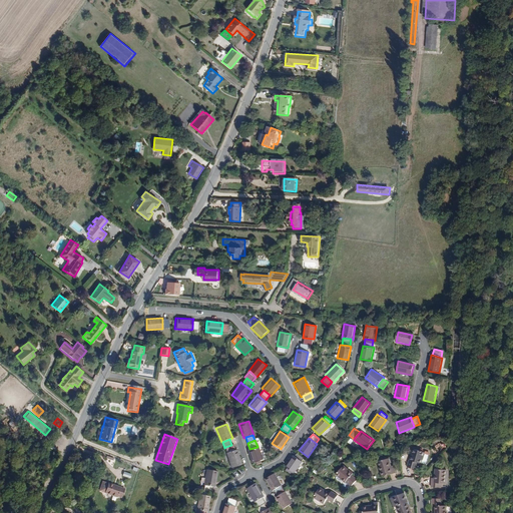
[(439,442),(434,447),(439,452),(444,448),(439,442)]
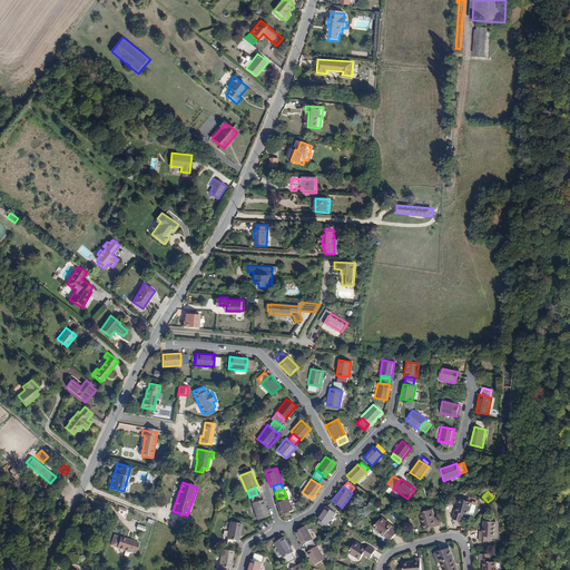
[(252,503),(262,500),(259,493),(257,494),(251,497),(252,503)]
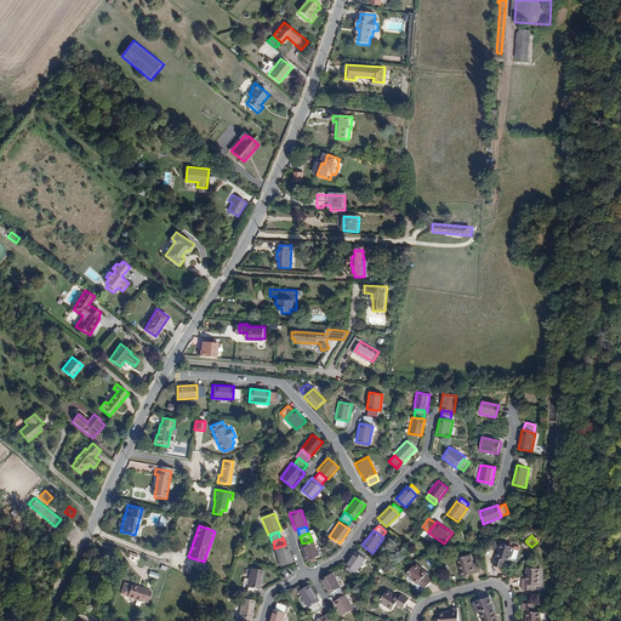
[(312,541),(302,543),(301,545),(306,560),(318,557),(312,540),(312,541)]
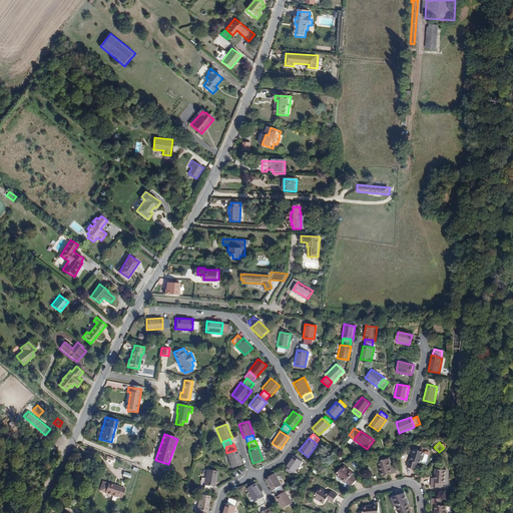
[(236,449),(235,450),(226,453),(225,453),(231,468),(242,464),(236,449)]
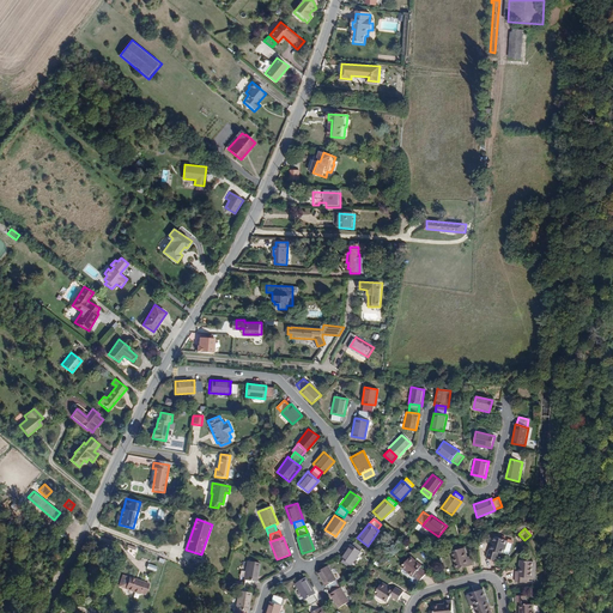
[(492,536),(489,548),(485,558),(496,560),(498,552),(502,553),(505,540),(492,536)]
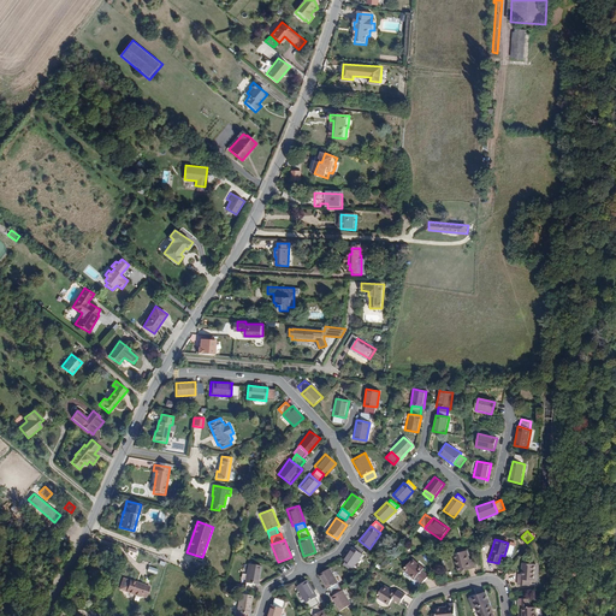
[(356,545),(353,549),(362,556),(365,552),(356,545)]
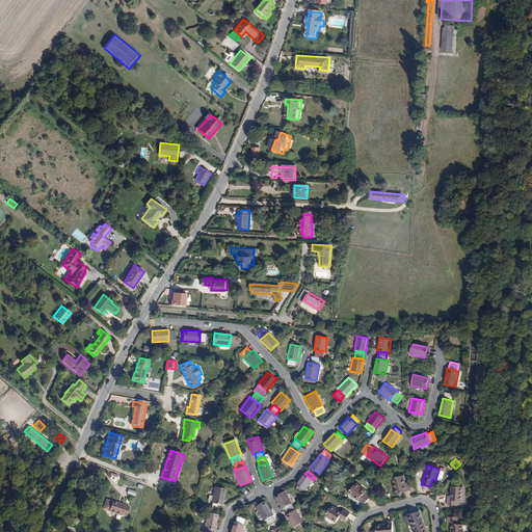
[(313,480),(304,474),(304,473),(296,483),(304,490),(313,480)]
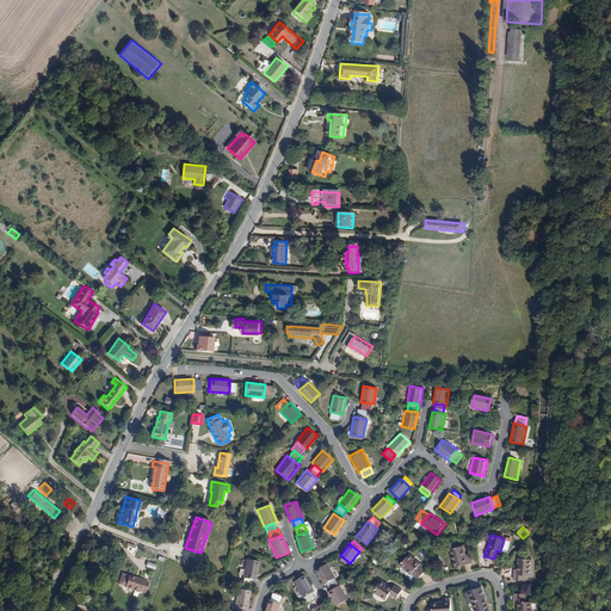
[(461,545),(449,549),(454,567),(470,562),(468,554),(464,555),(461,545)]
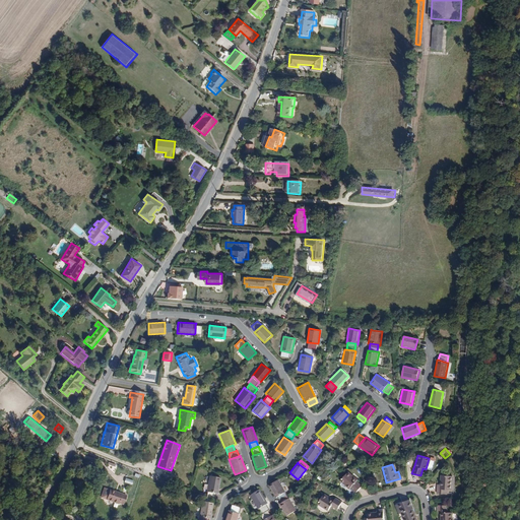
[(349,488),(354,493),(361,485),(355,480),(356,479),(348,472),(340,480),(348,489),(349,488)]
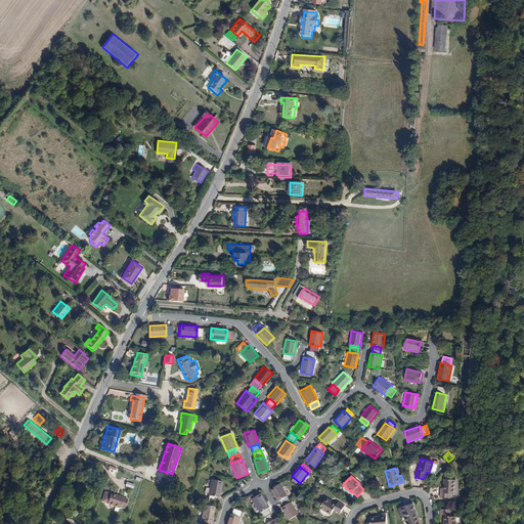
[(443,478),(442,487),(439,487),(439,496),(447,497),(447,492),(454,493),(455,480),(443,478)]
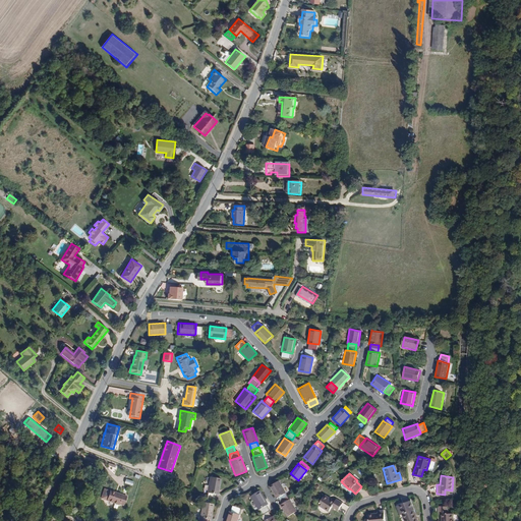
[(207,494),(208,494),(216,495),(220,495),(222,478),(210,476),(207,494)]
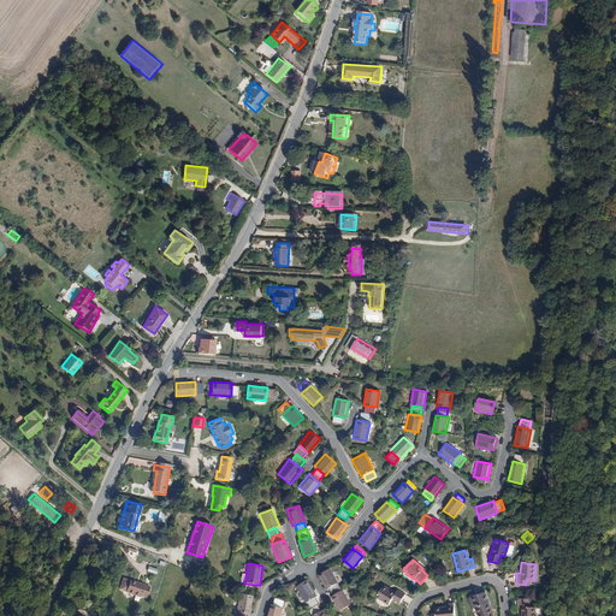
[(329,587),(337,582),(338,582),(330,568),(318,575),(326,588),(329,587)]
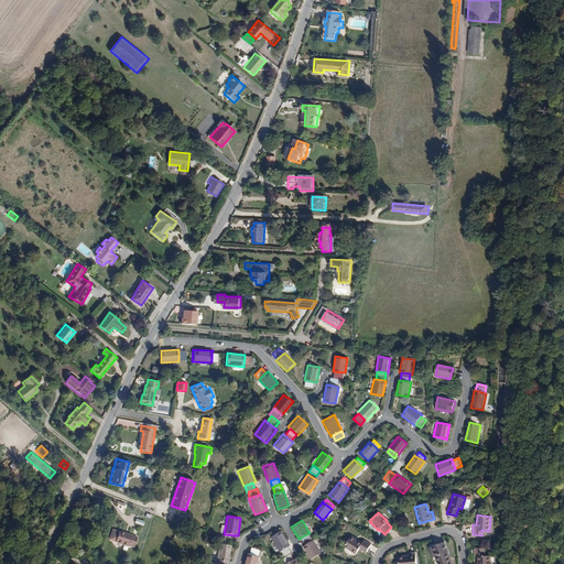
[(137,537),(114,530),(114,531),(112,531),(110,537),(111,538),(111,539),(115,540),(116,541),(129,545),(129,544),(133,546),(137,537)]
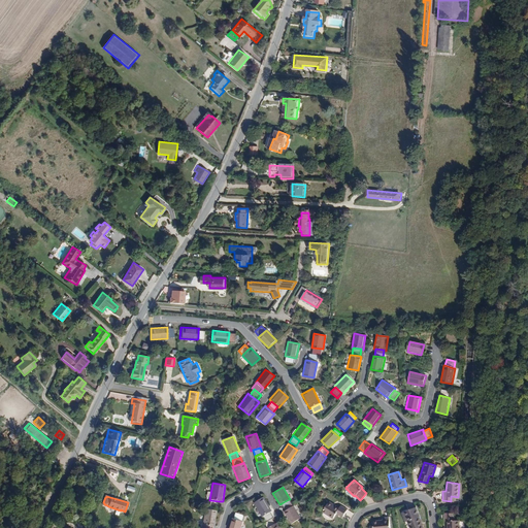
[(263,516),(270,510),(271,510),(263,496),(252,502),(260,517),(263,516)]
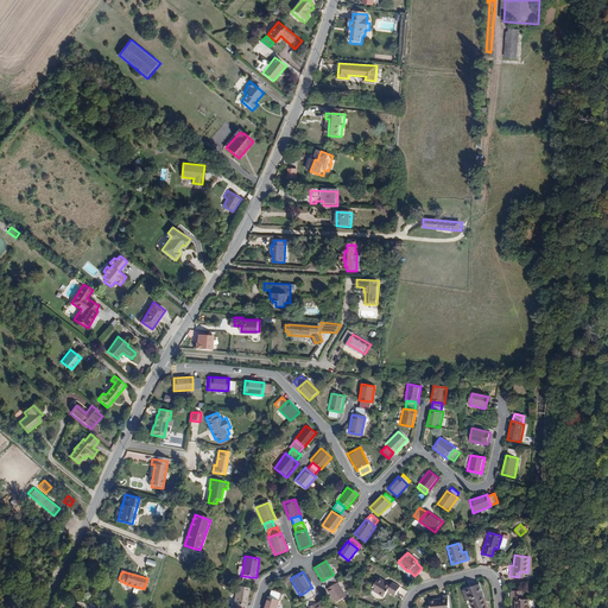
[(337,582),(333,575),(324,580),(329,588),(337,582)]
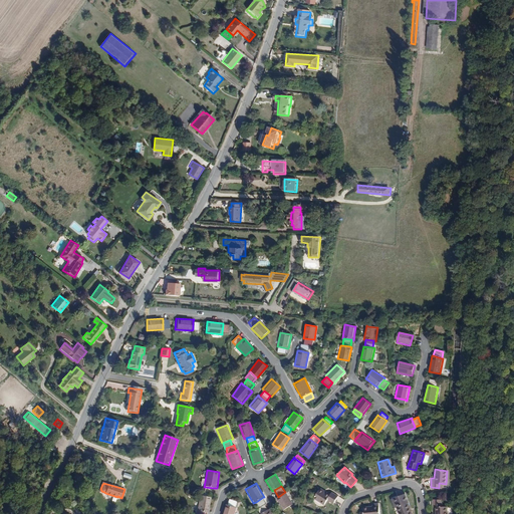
[(330,492),(329,494),(317,488),(312,498),(324,504),(327,499),(332,502),(336,495),(330,492)]
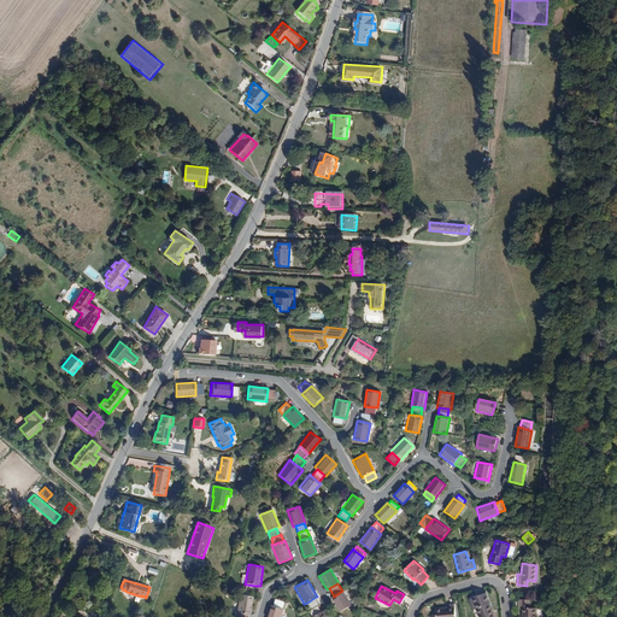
[(342,591),(334,597),(331,598),(340,612),(352,605),(342,591)]
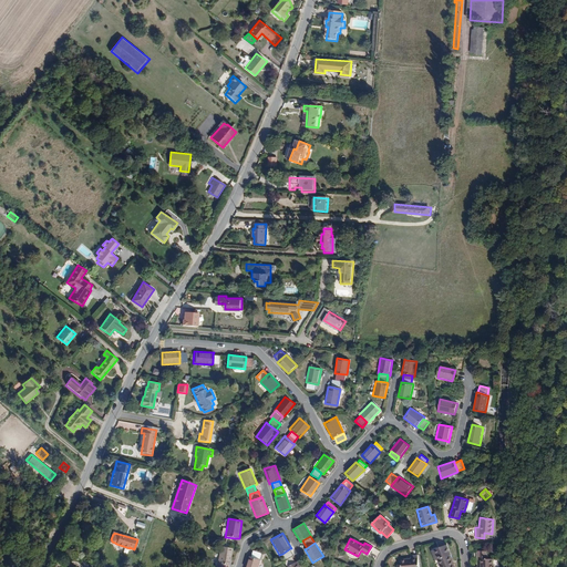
[(447,545),(434,550),(440,566),(453,566),(450,556),(451,556),(447,545)]
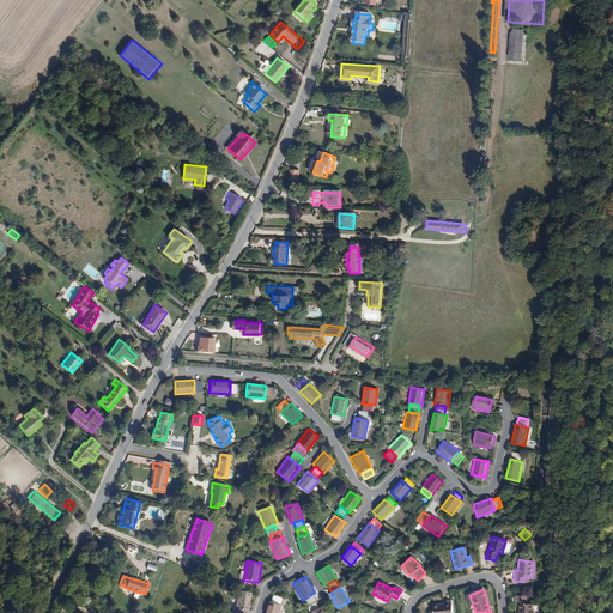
[(236,610),(237,611),(247,611),(249,612),(252,593),(238,592),(236,610)]
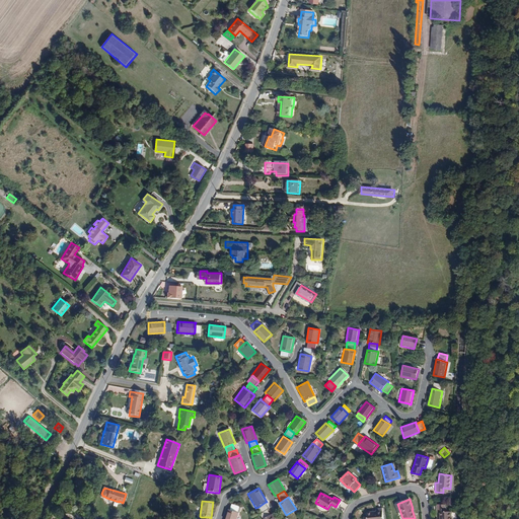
[(270,508),(266,502),(258,507),(262,512),(268,509),(270,508)]
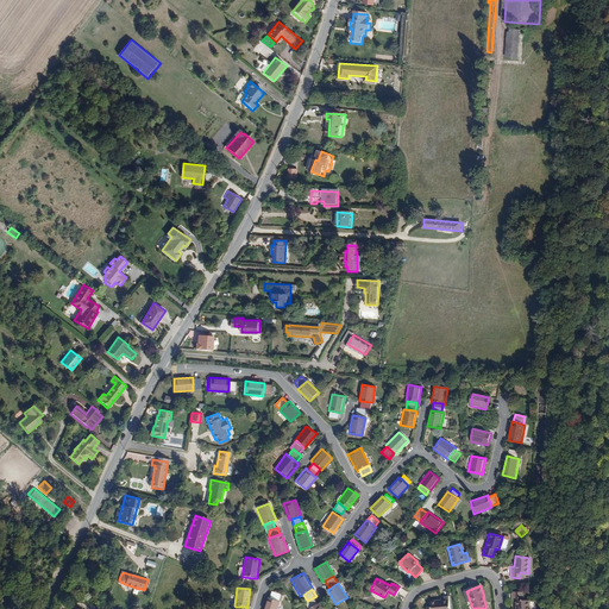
[(272,591),(270,600),(278,602),(281,595),(272,591)]
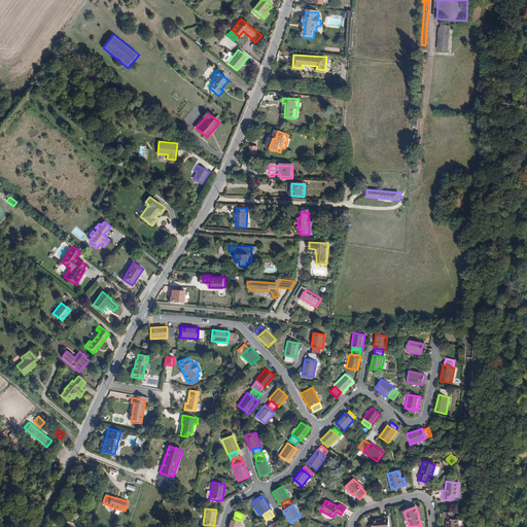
[(451,513),(442,513),(443,520),(445,520),(445,526),(456,526),(456,519),(451,519),(451,513)]
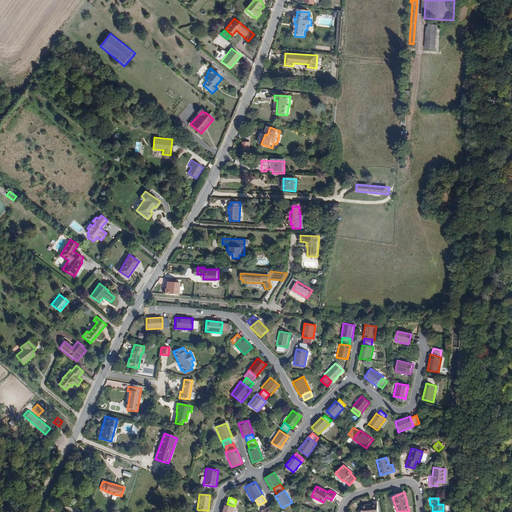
[(361,506),(361,511),(377,511),(377,501),(370,503),(370,505),(361,506)]
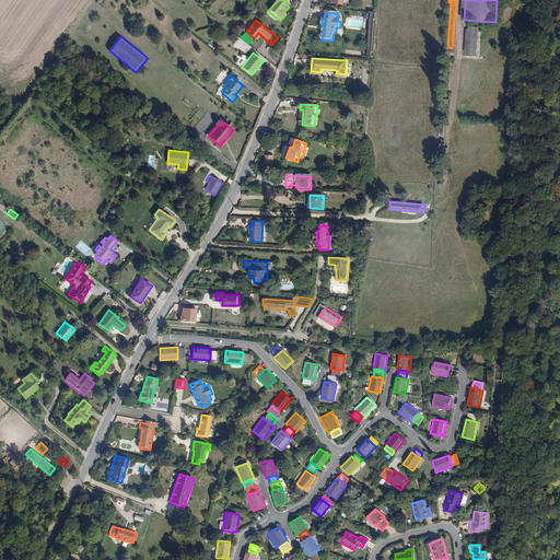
[(286,559),(293,556),(289,549),(282,552),(281,553),(284,559),(286,559)]
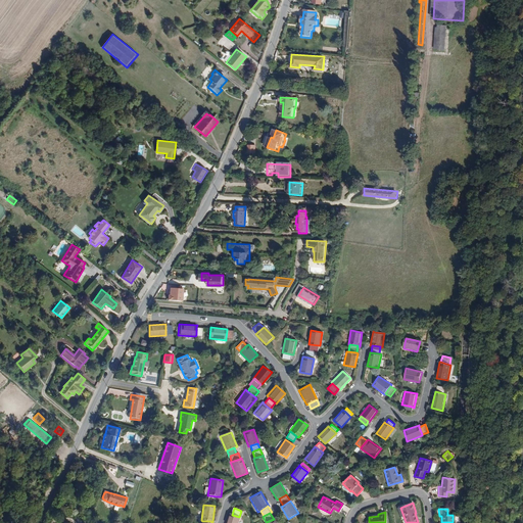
[(239,517),(232,515),(229,514),(225,522),(238,522),(240,518),(239,517)]
